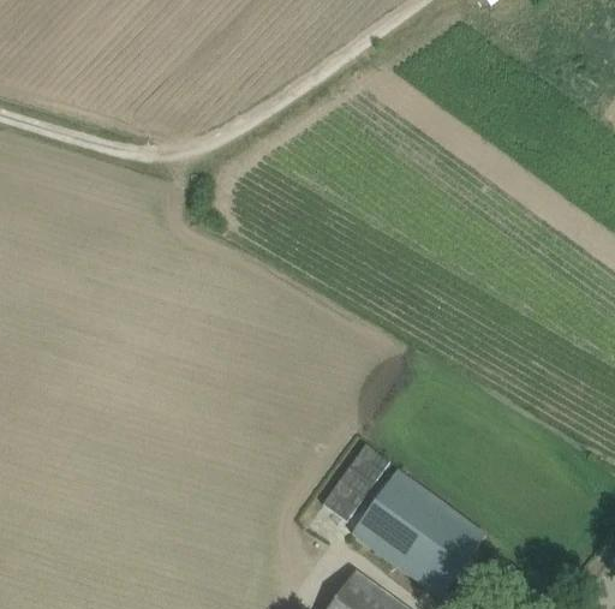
[(365,442),(322,502),(345,519),(389,459),(365,442)]
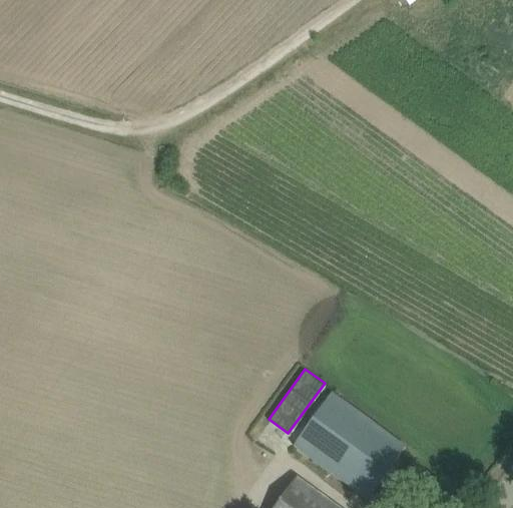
[(405,444),(389,432),(331,391),(293,443),(351,485),(368,497),(405,444)]
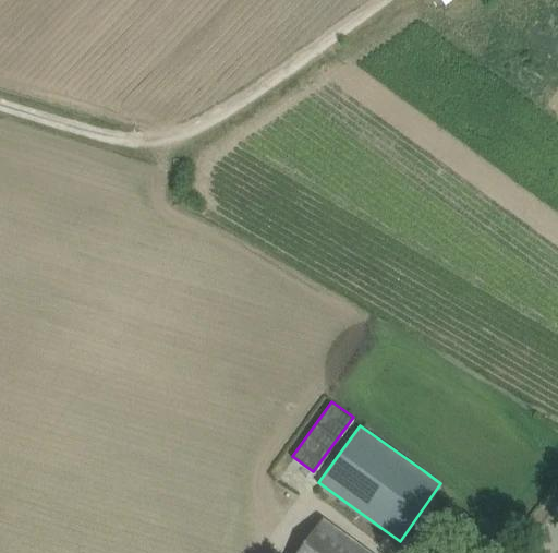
[(372,552),(366,549),(323,517),(295,552),(372,552)]
